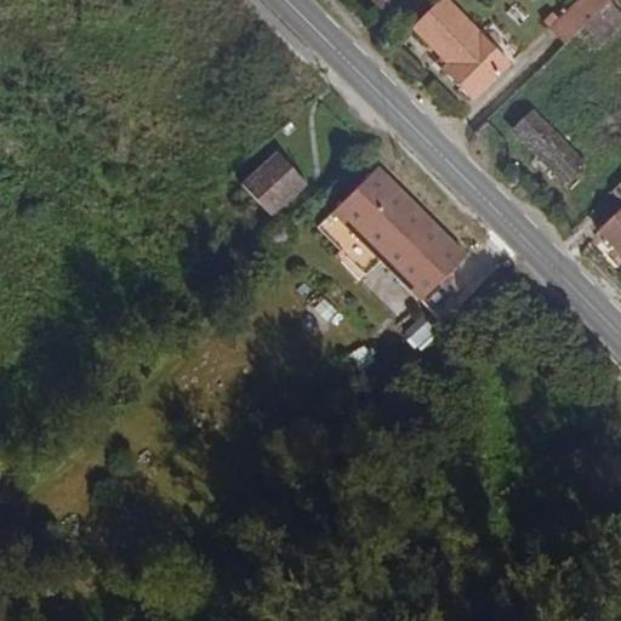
[(502,58),(482,36),(449,0),(443,0),(417,24),(451,62),(448,64),(476,96),(510,66),(502,58)]
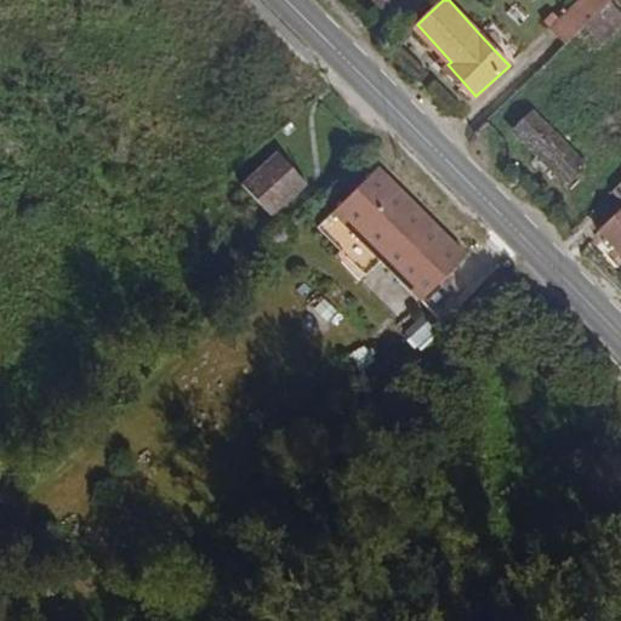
[(565,43),(609,0),(579,0),(551,27),(565,43)]
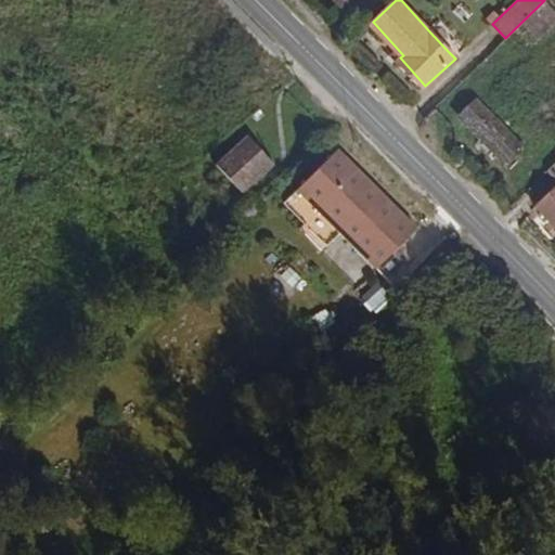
[(524,146),(476,97),(456,115),(503,166),(524,146)]
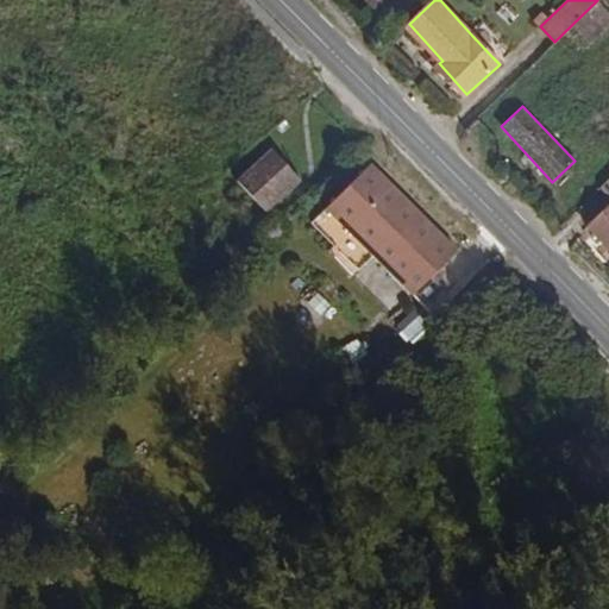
[(274,150),(240,177),(270,213),(303,184),(274,150)]
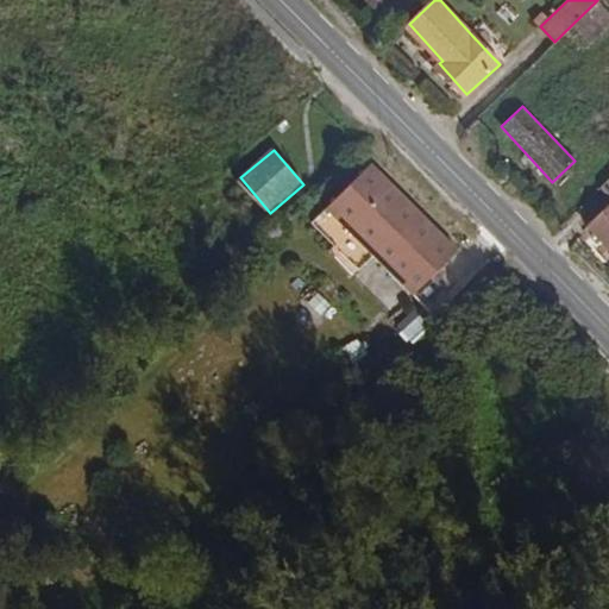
[(415,295),(462,252),(372,164),(328,206),(375,252),(383,261),(415,295)]
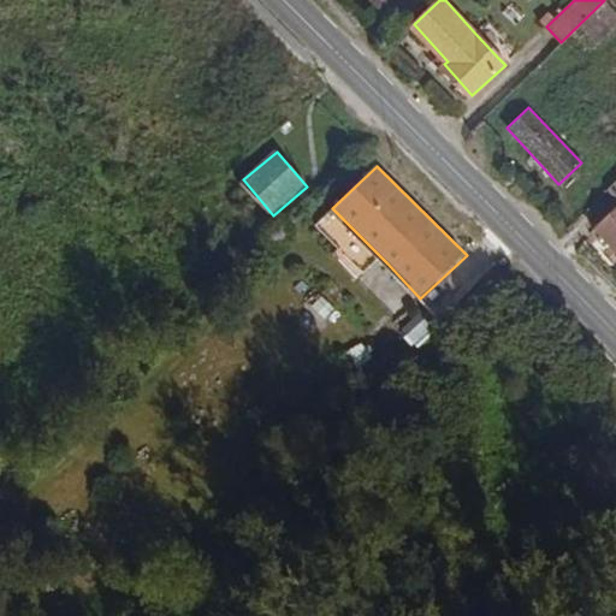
[(379,255),(332,208),(317,224),(363,272),(379,255)]
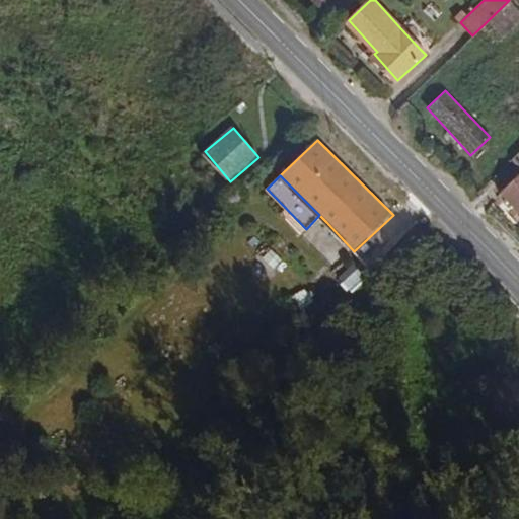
[(518,175),(501,194),(518,212),(518,175)]
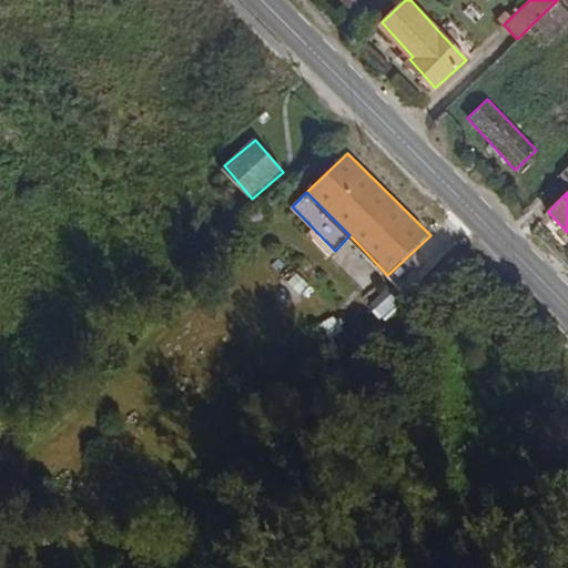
[(382,323),(403,303),(392,292),(371,312),(382,323)]
